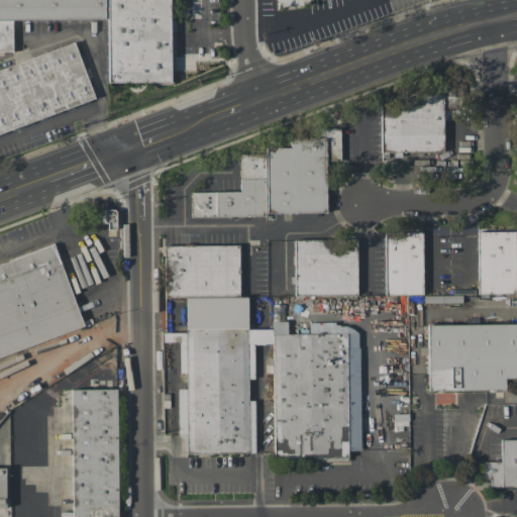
[(0,0),(0,20),(13,20),(105,18),(105,0),(0,0)]
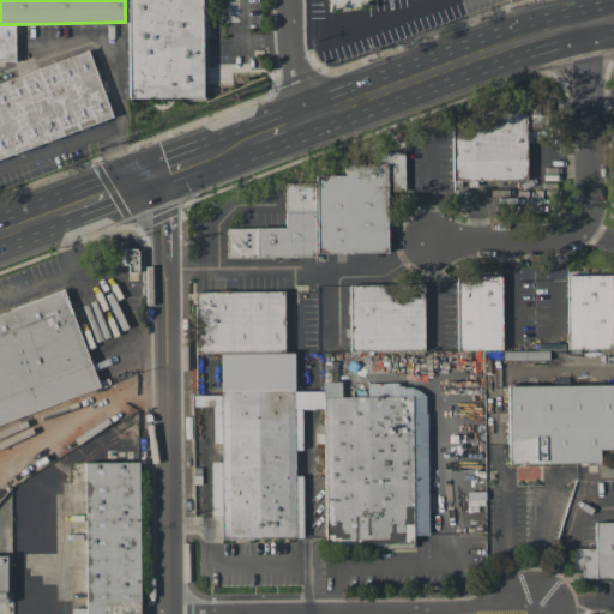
[(127,0),(202,0),(204,97),(130,98),(127,0)]
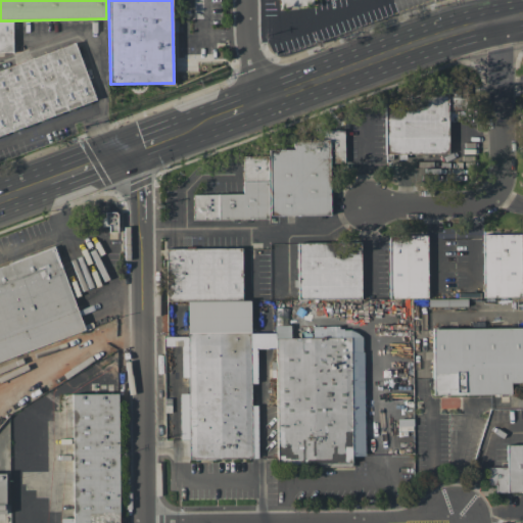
[(0,52),(14,52),(13,20),(0,20),(0,52)]
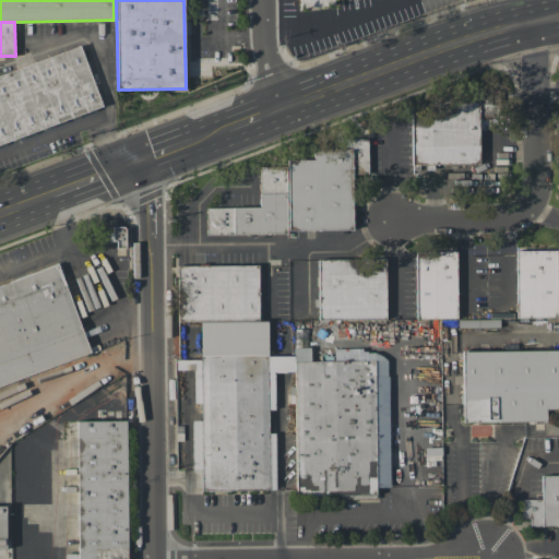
[(0,74),(80,45),(103,105),(0,143),(0,74)]
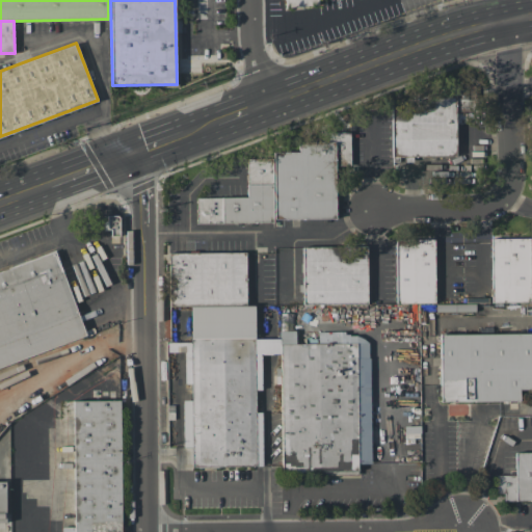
[(393,157),(456,156),(456,110),(471,110),(471,97),(392,97),(393,157)]
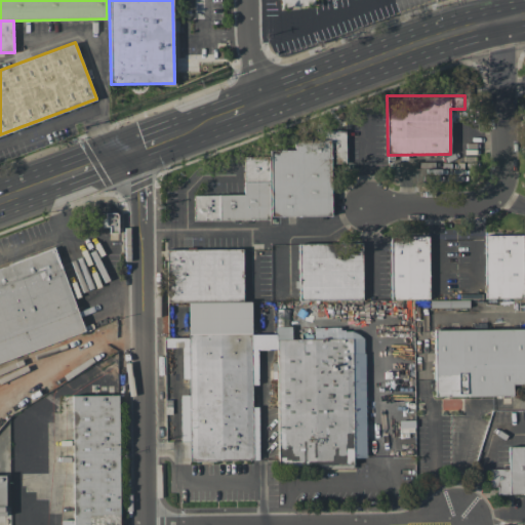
[(195,219),(195,195),(245,195),(245,156),(271,156),(271,150),(295,150),(295,140),(331,140),(332,215),(270,216),(270,218),(195,219)]
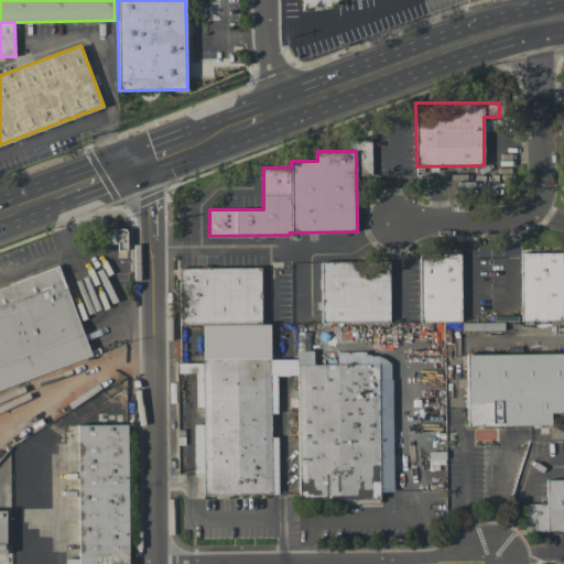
[(109,247),(126,247),(127,228),(110,228),(109,247)]
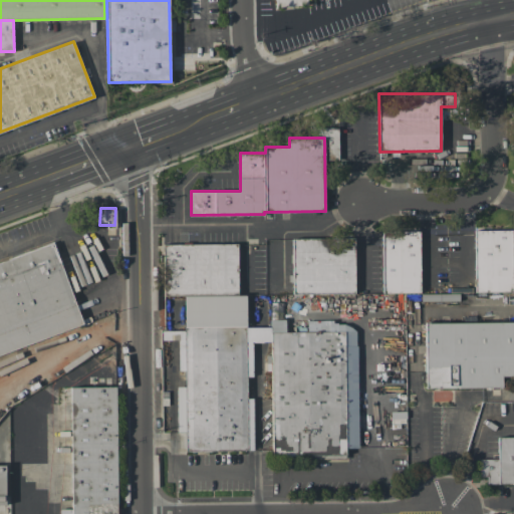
[(475,231),(512,230),(513,292),(476,292),(475,231)]
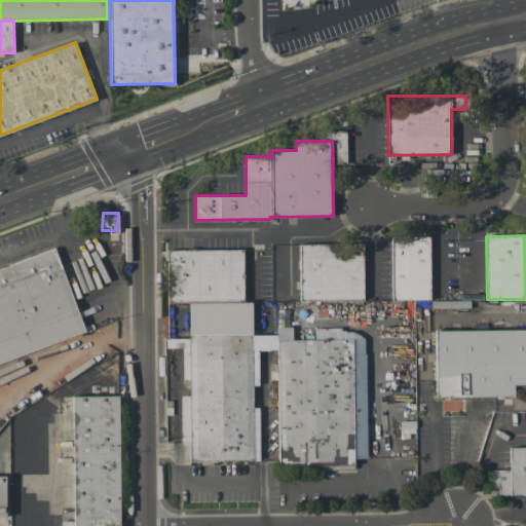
[(429,236),(430,299),(392,300),(391,237),(429,236)]
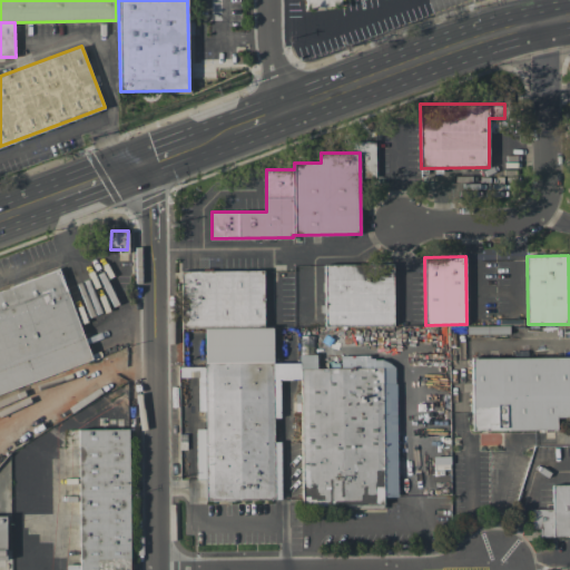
[(325,265),(393,264),(394,325),(325,326),(325,265)]
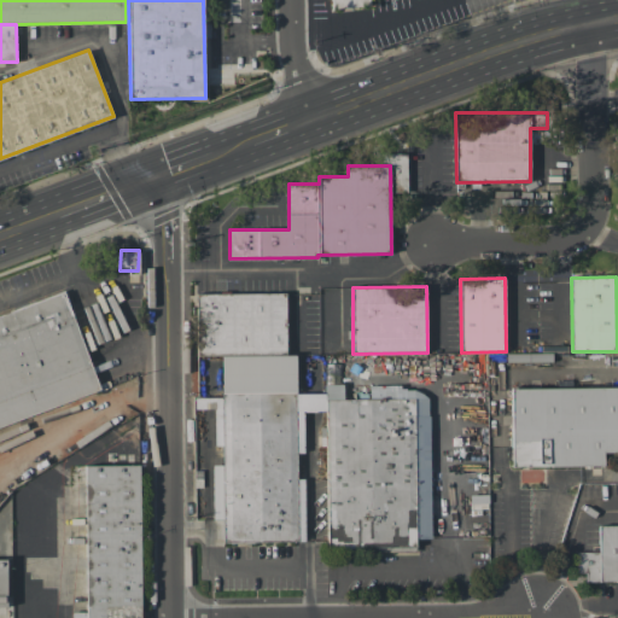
[(0,315),(64,292),(100,389),(0,426),(0,315)]
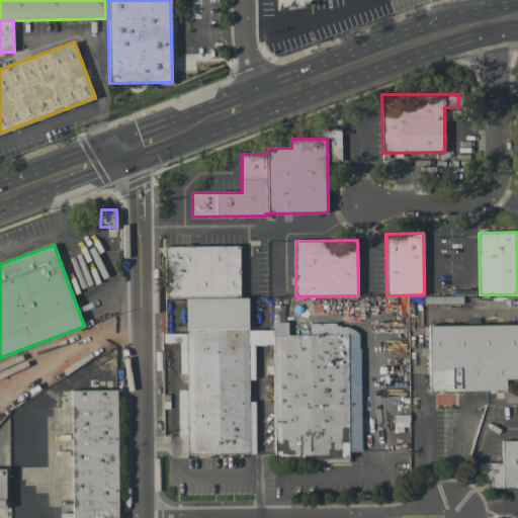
[(166,247),(240,246),(241,297),(247,297),(249,453),(187,454),(186,297),(166,297),(166,247)]
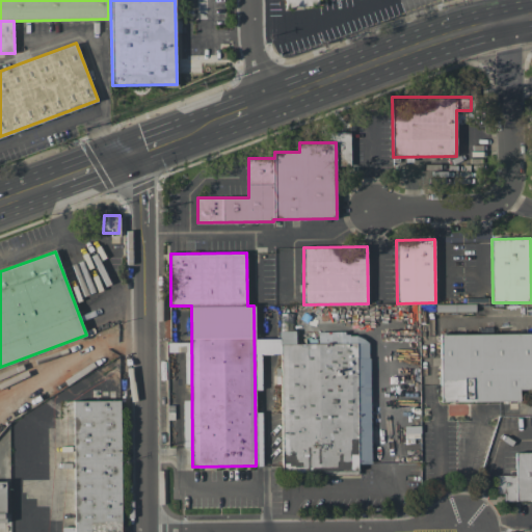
[(441,335),(531,333),(531,388),(521,389),(521,400),(442,401),(441,335)]
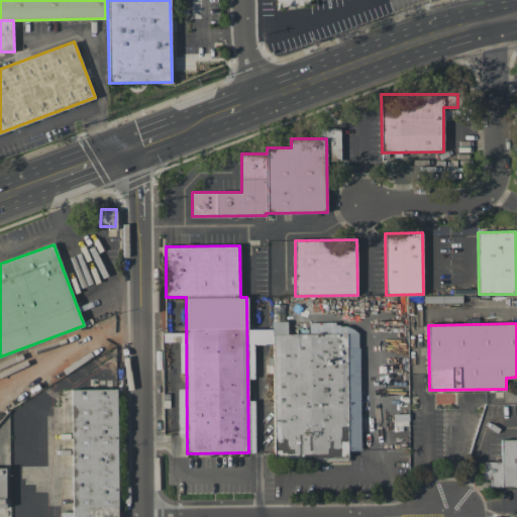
[(274,333),(347,333),(348,457),(275,457),(274,333)]
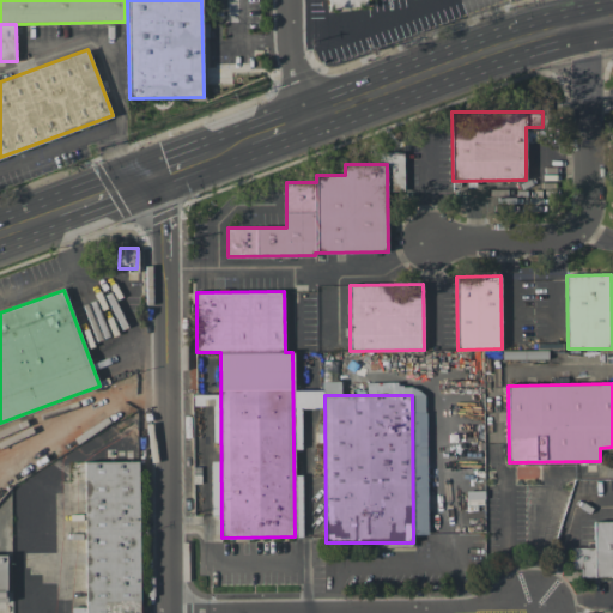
[(139,461),(139,612),(85,612),(85,461),(139,461)]
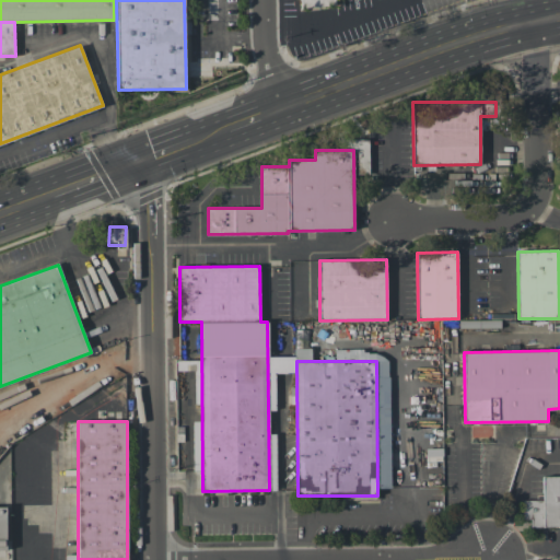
[(523,518),(523,500),(544,500),(543,477),(559,476),(559,526),(532,527),(532,518),(523,518)]
